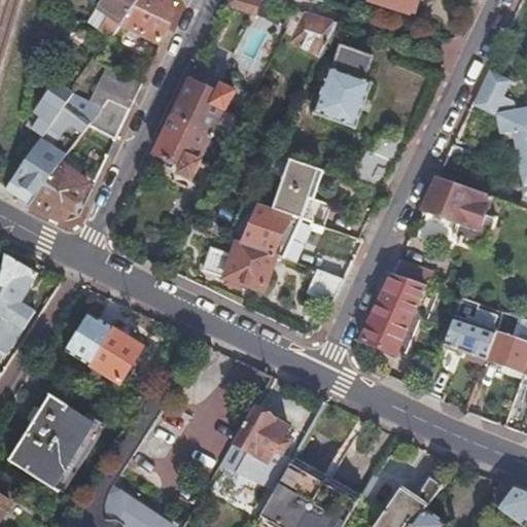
[(101,0),(96,9),(107,18),(98,30),(108,38),(112,32),(113,32),(118,25),(119,26),(137,0),(101,0)]
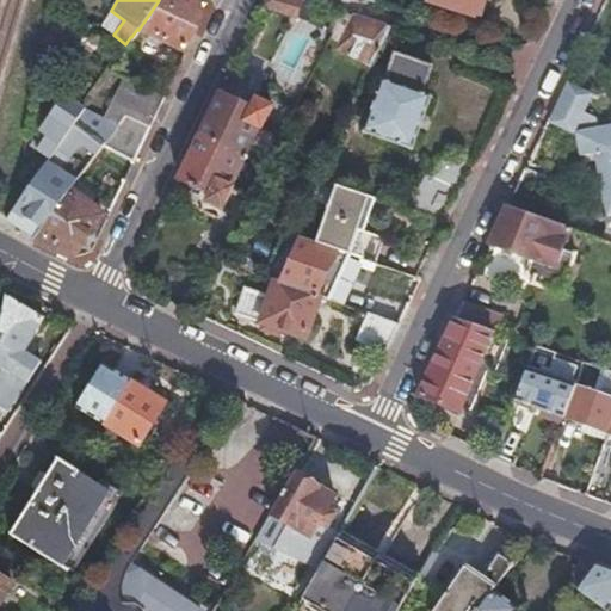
[(159,0),(139,30),(185,53),(209,2),(203,0),(159,0)]
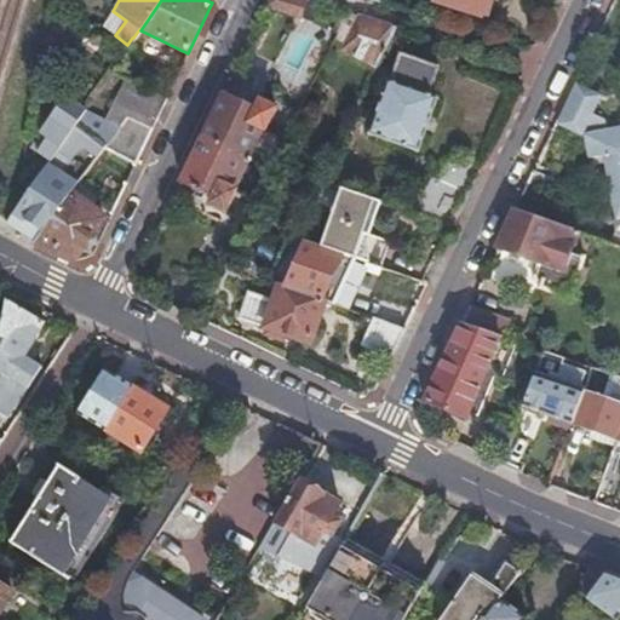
[(304,0),(265,0),(262,10),(299,19),(305,0),(304,0)]
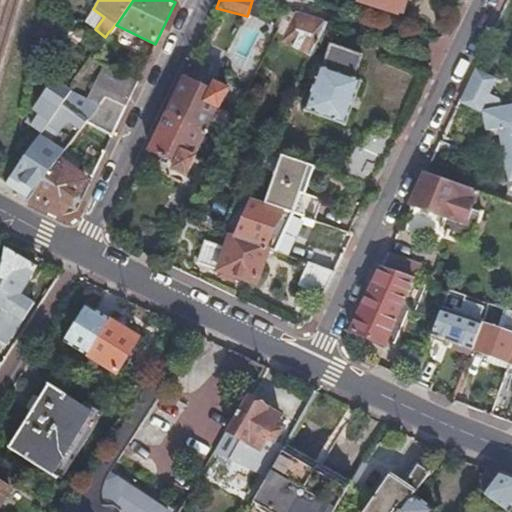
[(361,0),(401,13),(405,0),(361,0)]
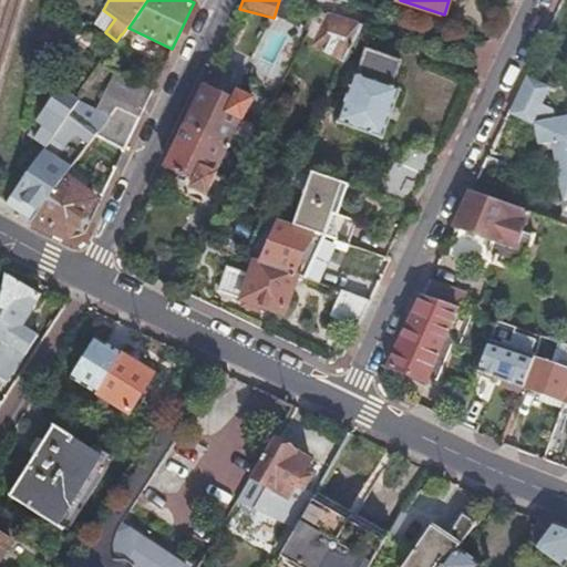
[(361,24),(326,14),(310,47),(342,63),(361,24)]
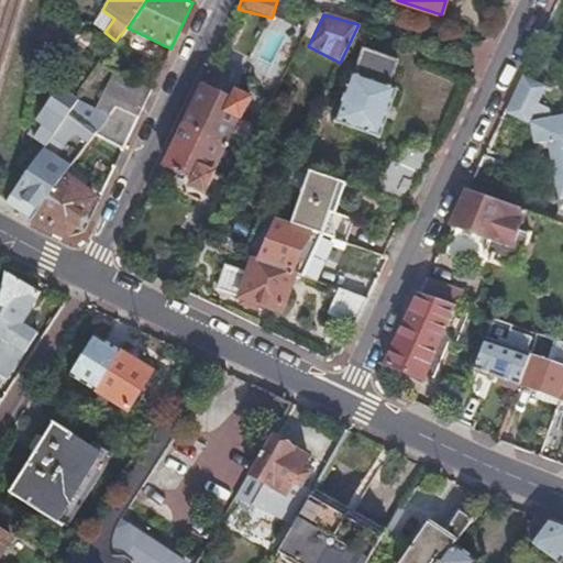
[(44,29),(40,45),(56,51),(64,24),(56,18),(52,31),(44,29)]
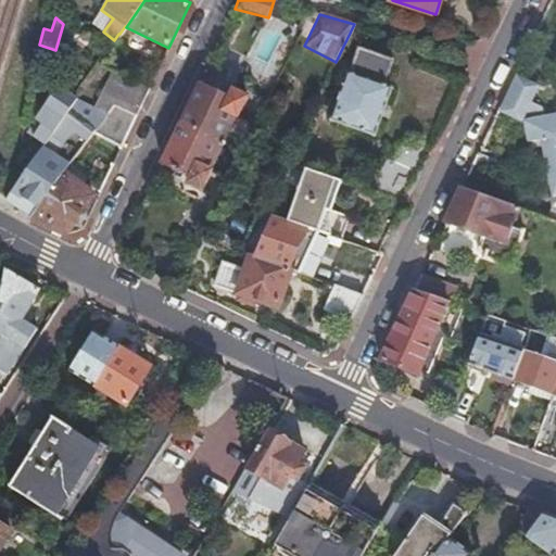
[(345,72),(328,121),(374,136),(390,87),(383,85),(392,60),(357,48),(349,73),(345,72)]
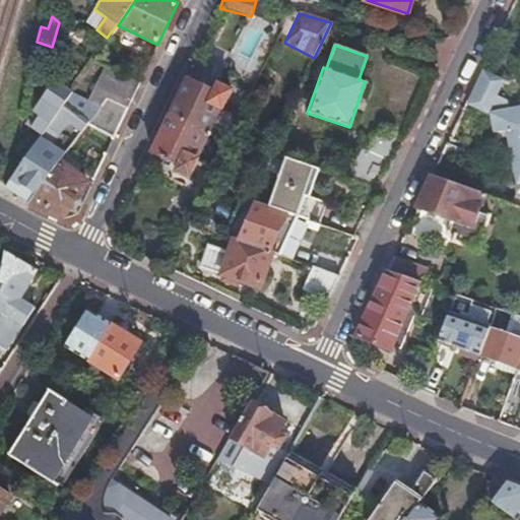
[(128,107),(140,81),(105,65),(88,100),(100,106),(107,96),(128,107)]
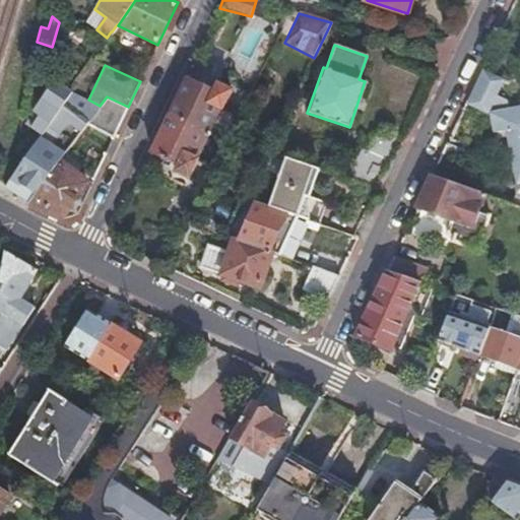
[(501,79),(481,70),(466,102),(486,111),(501,79)]
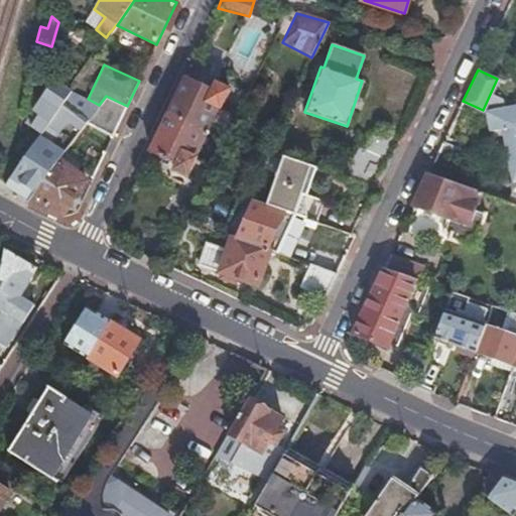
[(22,125),(38,136),(63,101),(71,92),(67,89),(53,80),(22,125)]
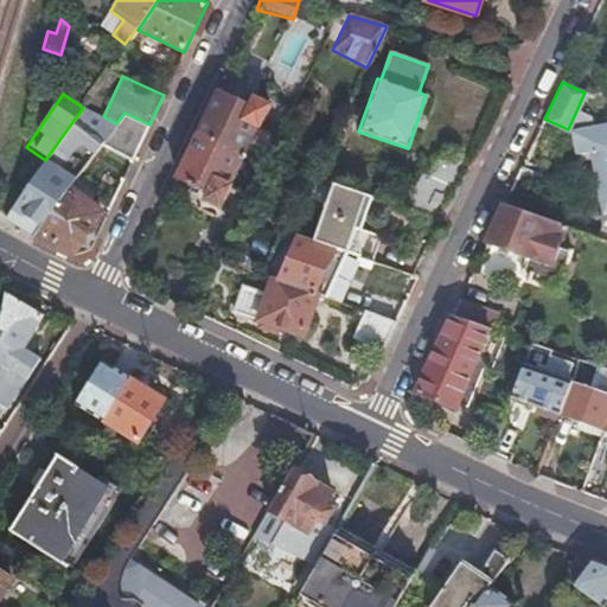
[(216,94),(196,135),(241,157),(255,128),(257,129),(268,106),(253,98),(248,108),(216,94)]
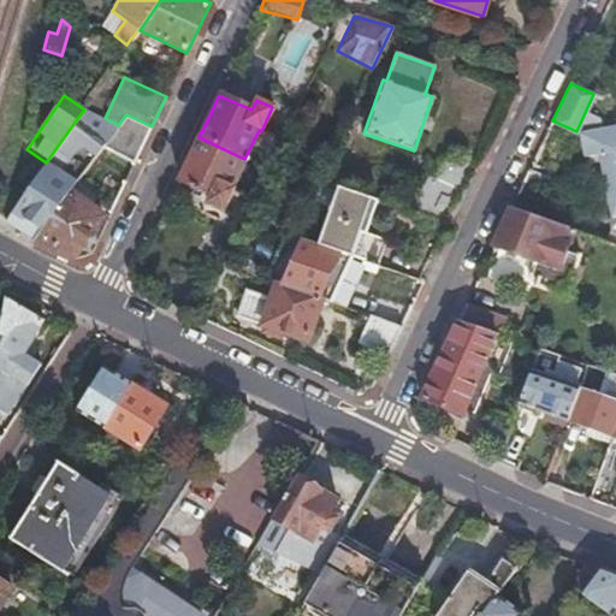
[(105,118),(84,110),(76,120),(105,142),(118,125),(105,118)]
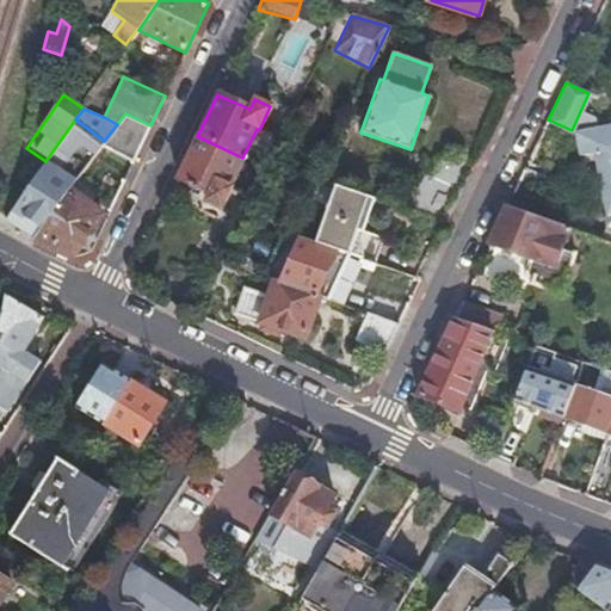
[(117,124),(104,141),(103,143),(133,160),(150,125),(125,113),(117,124)]
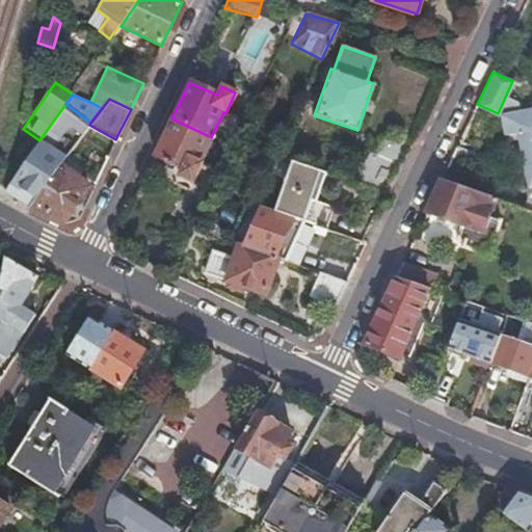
[(21,166),(4,191),(28,206),(58,165),(89,125),(90,123),(65,104),(40,140),(23,164),(21,166)]
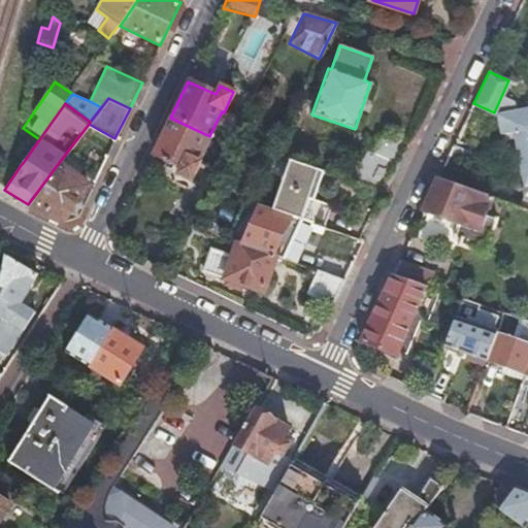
[(527,186),(527,107),(509,111),(498,114),(502,133),(514,131),(526,187),(527,186)]
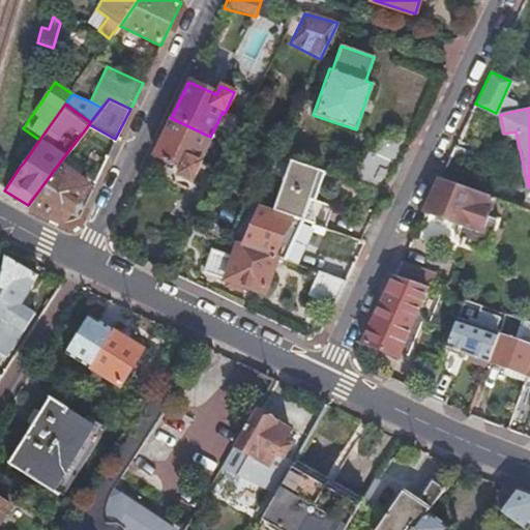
[(171,118),(152,156),(181,170),(177,176),(190,182),(200,164),(214,171),(228,145),(210,137),(171,118)]
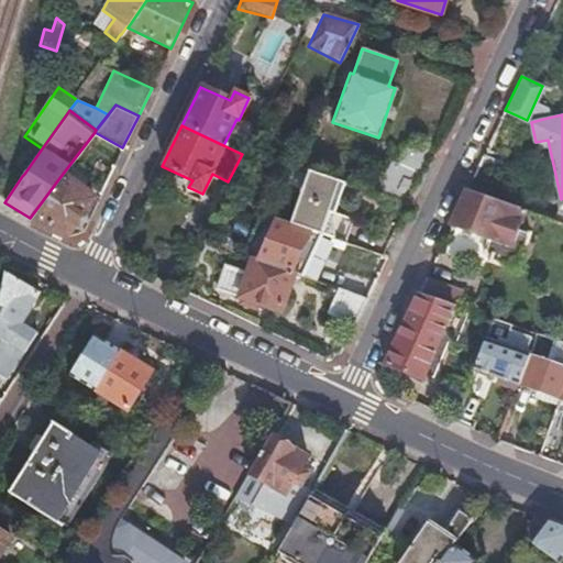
[(396,164),(424,175),(439,144),(424,138),(419,147),(407,141),(396,164)]
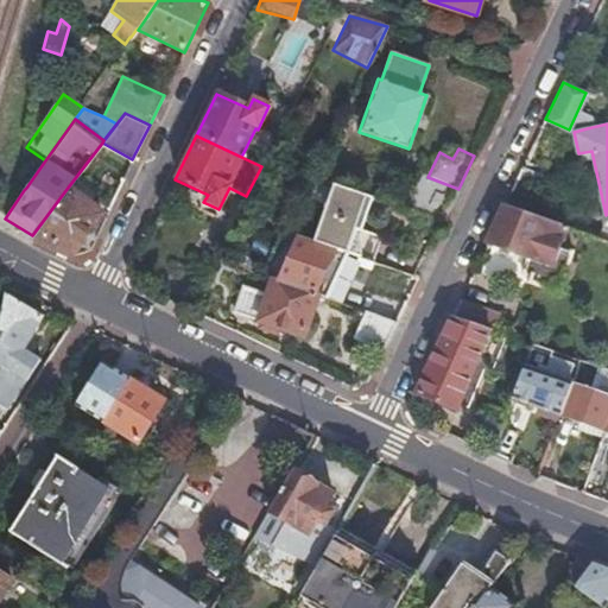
[(24,190),(26,188),(16,181),(5,196),(0,201),(0,215),(5,219),(24,190)]
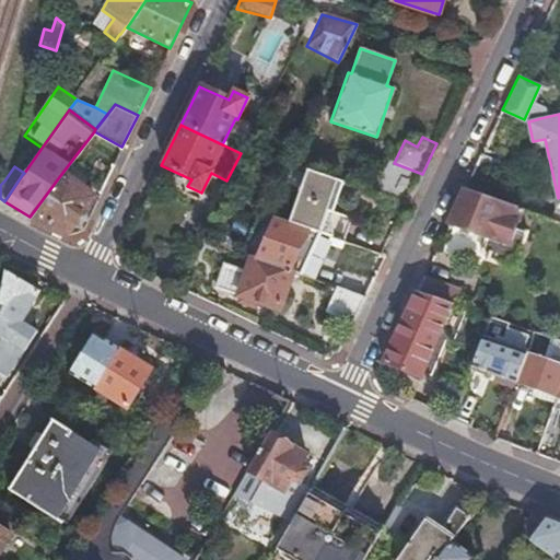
[(323,235),(341,183),(307,170),(300,193),(287,188),(276,219),(323,235)]
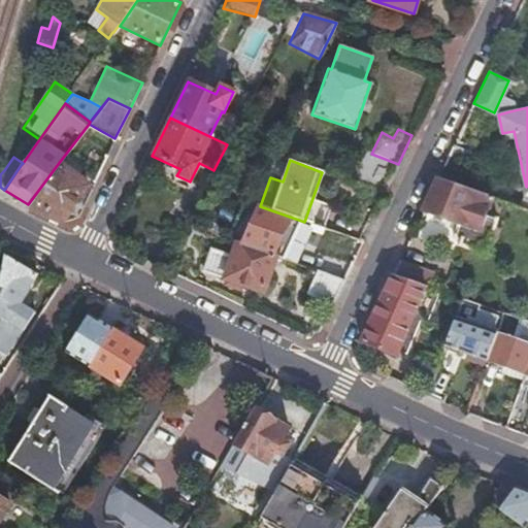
[(58,164),(28,204),(62,221),(87,186),(58,164)]
